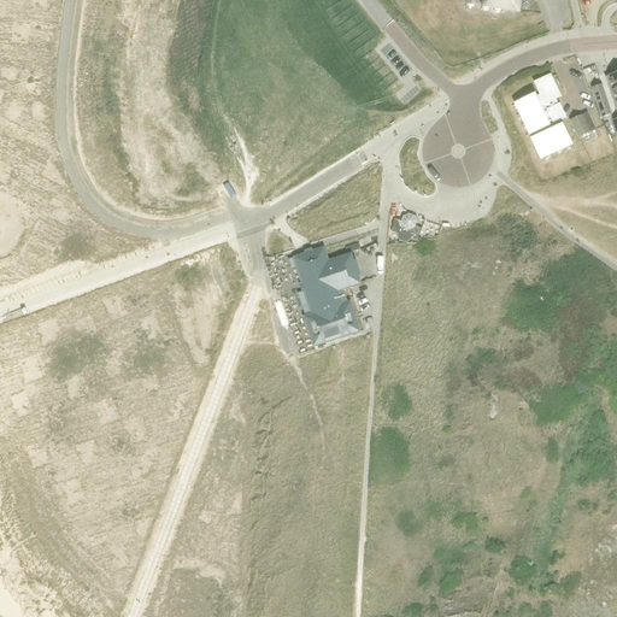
[(481,0),(481,6),(519,12),(521,0),(481,0)]
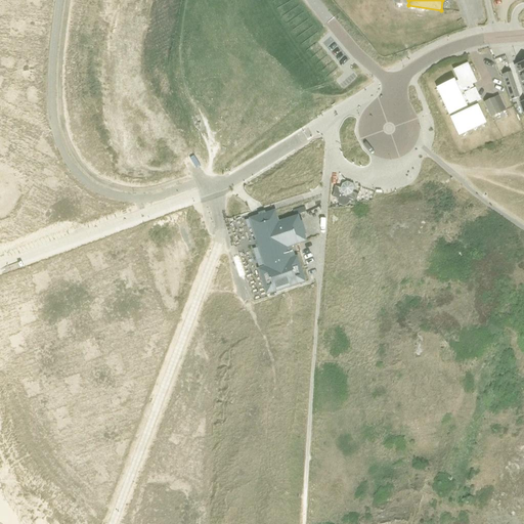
[(523,61),(515,66),(523,94),(523,100),(520,102),(523,115),(523,114),(523,61)]
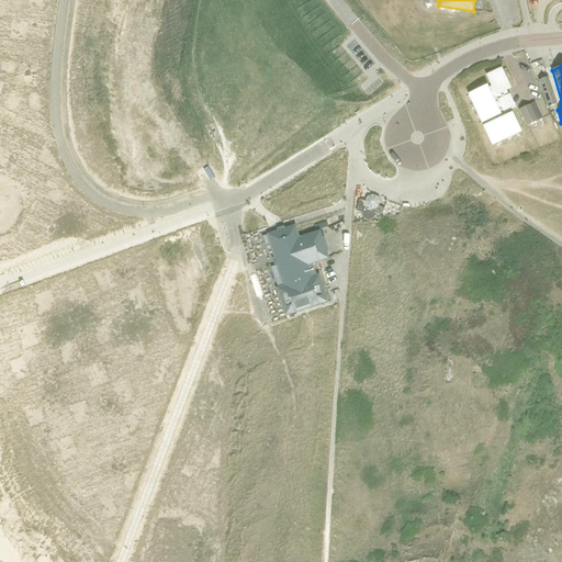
[(519,130),(512,114),(508,115),(506,111),(515,108),(509,96),(508,96),(506,90),(509,88),(501,69),(487,76),(492,86),(489,88),(487,87),(471,93),(484,122),(485,121),(487,125),(484,126),(492,143),(519,130)]
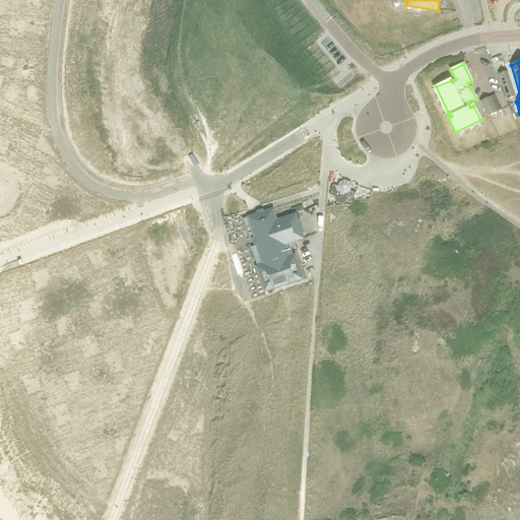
[(515,96),(507,72),(499,74),(507,100),(515,96)]
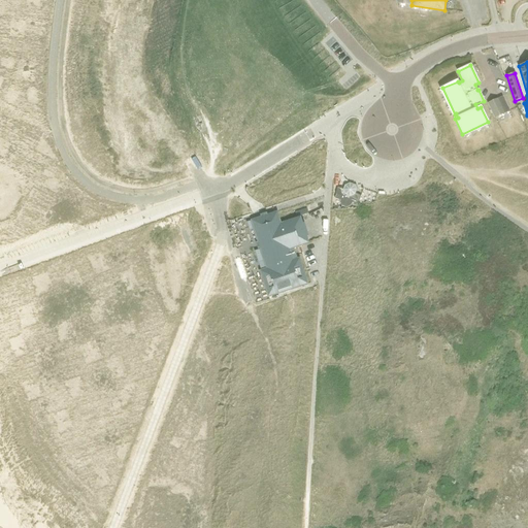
[(488,103),(495,118),(509,111),(502,97),(488,103)]
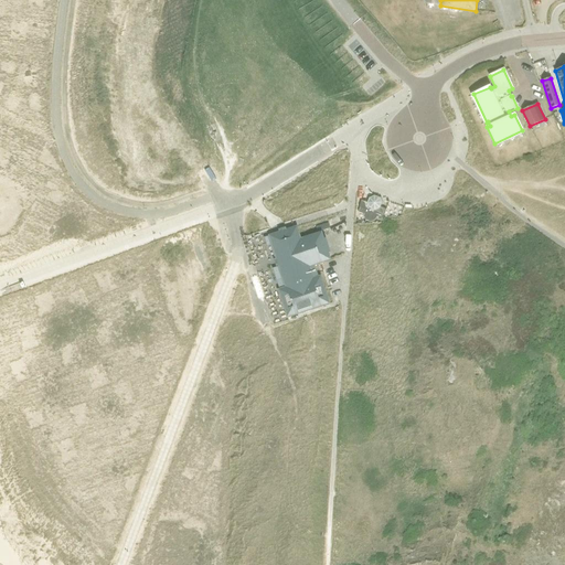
[(381,203),(379,199),(374,196),(370,199),(369,200),(368,203),(361,201),(359,208),(360,208),(358,212),(363,214),(363,216),(365,221),(370,222),(375,221),(375,219),(382,221),(383,216),(384,216),(386,210),(380,206),(381,204),(381,203)]
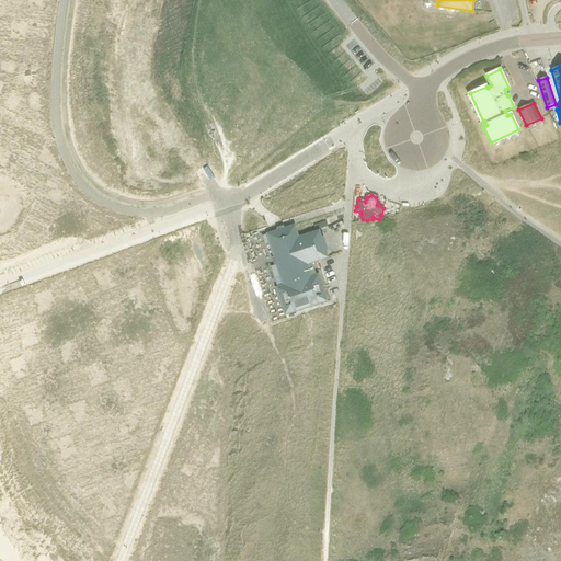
[(298,238),(295,226),(284,229),(283,227),(281,228),(277,229),(278,231),(267,235),(275,258),(273,259),(274,261),(275,263),(277,263),(284,286),(277,288),(285,315),(328,301),(319,275),(316,276),(312,263),(318,262),(329,258),(327,252),(329,251),(323,237),(321,237),(319,230),(308,233),(308,235),(298,238)]
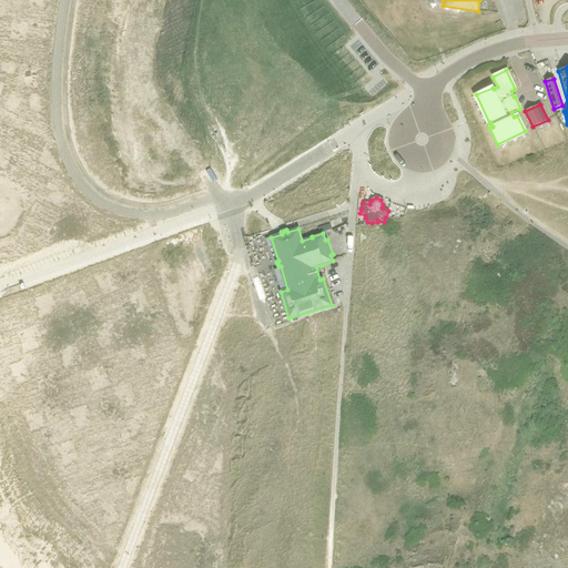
All buildings are outlined.
